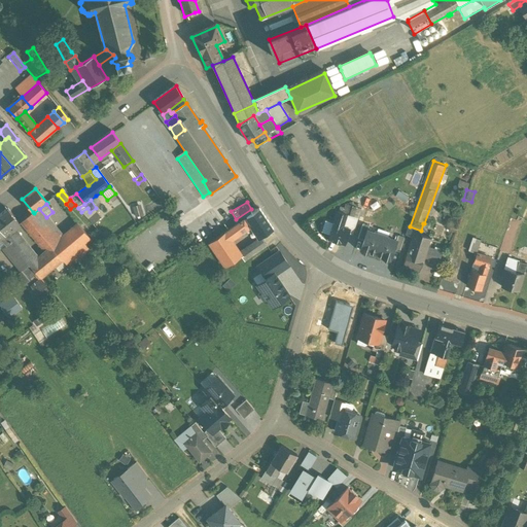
[(142,215),(139,206),(133,208),(136,217),(142,215)]
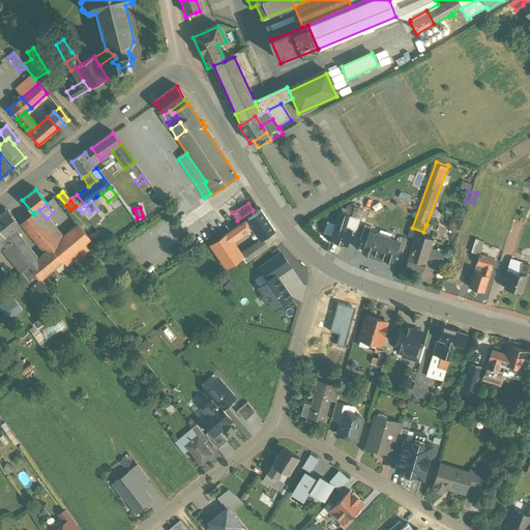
[(362,211),(354,208),(353,211),(348,210),(347,212),(346,215),(350,217),(360,221),(362,211)]
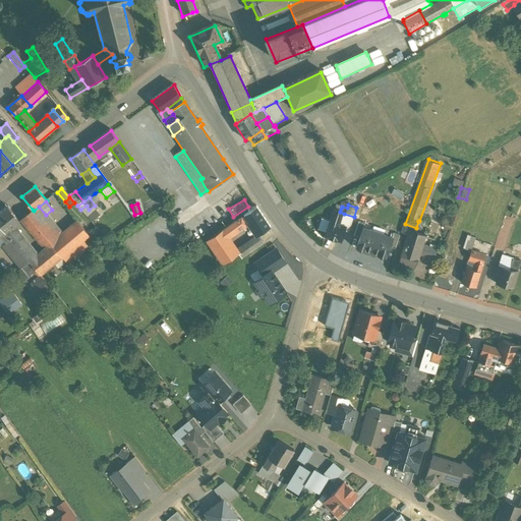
[(46,215),(39,207),(34,211),(33,210),(26,216),(35,225),(50,244),(61,235),(46,215)]
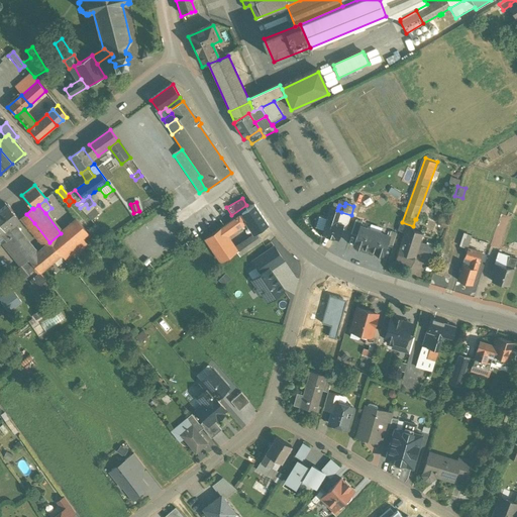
[(19,220),(7,206),(0,211),(0,225),(5,231),(12,225),(19,220)]
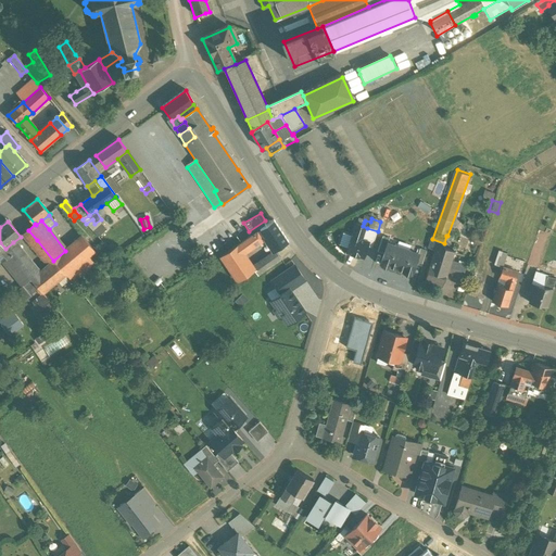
[(288,242),(274,222),(261,230),(265,238),(266,239),(275,252),(288,242)]
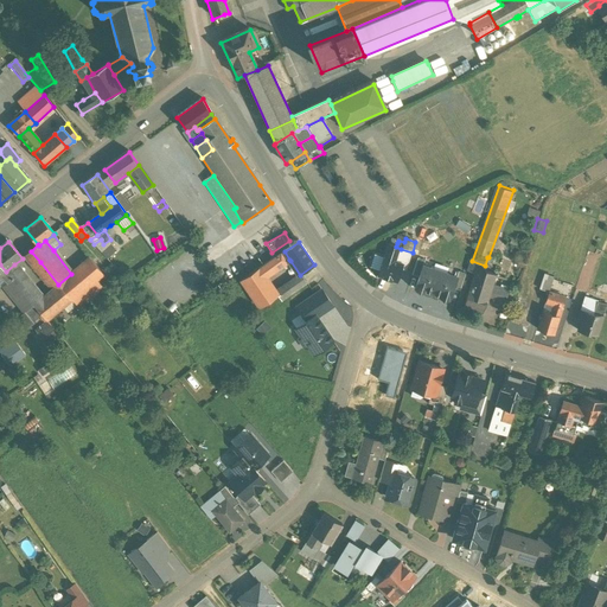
[(389,244),(388,244),(383,259),(396,262),(401,249),(396,247),(389,244)]
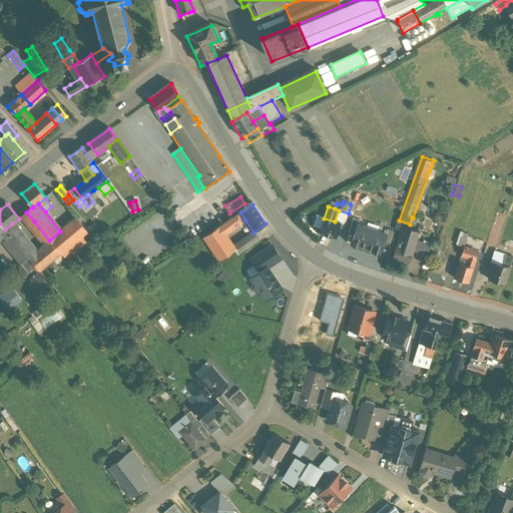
[(87,213),(92,218),(99,212),(94,207),(87,213)]
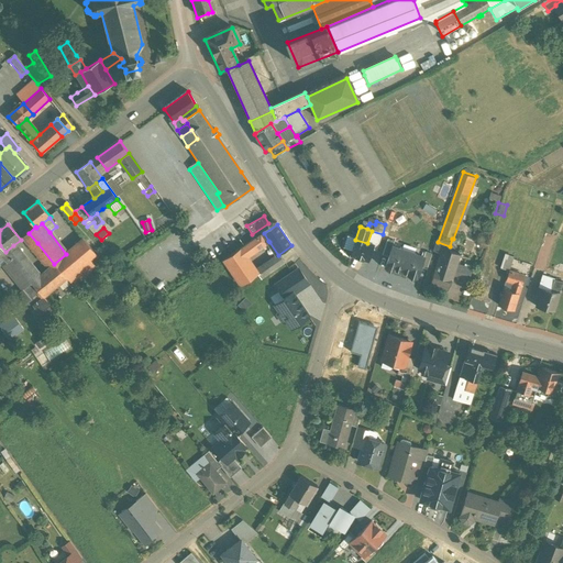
[(383,234),(372,231),(367,243),(374,245),(378,246),(383,234)]
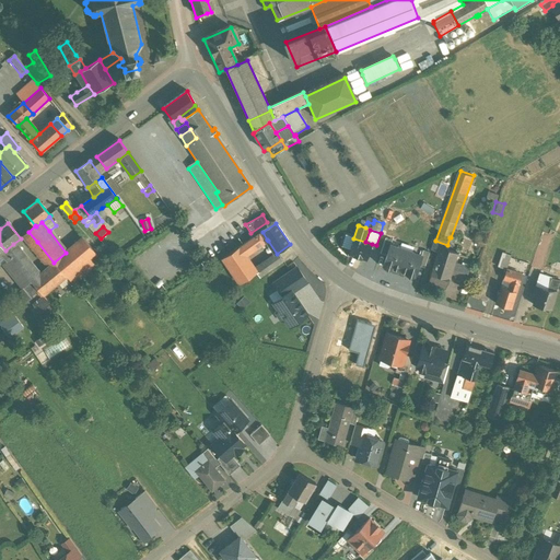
[(263,232),(238,248),(245,257),(260,246),(259,244),(267,240),(263,232)]
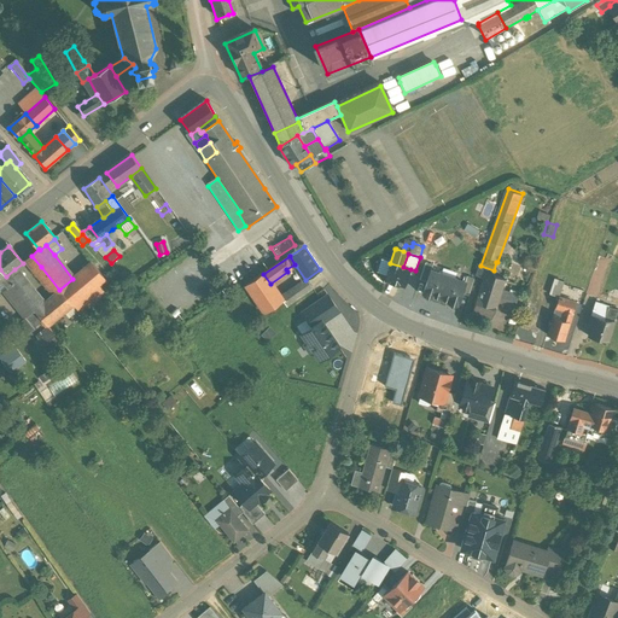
[(549,260),(547,267),(546,266),(543,275),(549,278),(555,262),(549,260)]
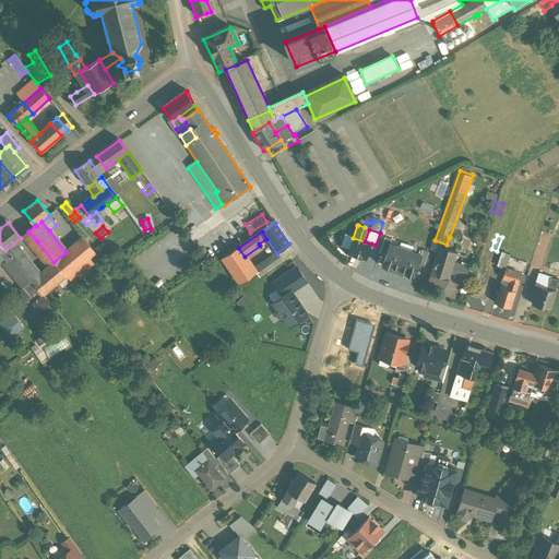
[(66,252),(54,262),(66,276),(95,252),(83,237),(66,252)]
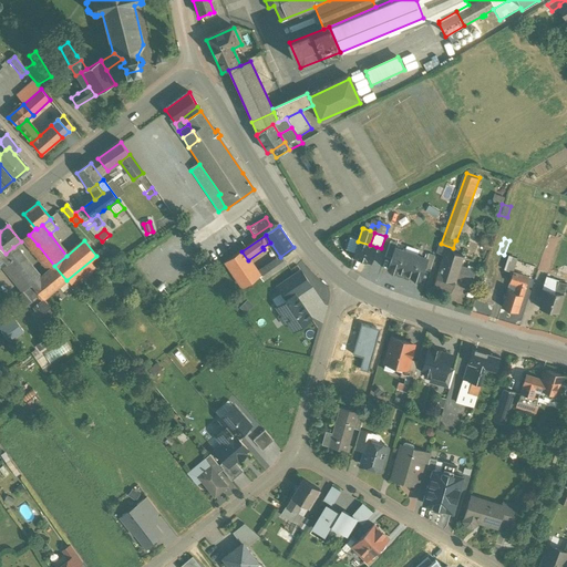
[(370,245),(358,241),(352,258),(371,265),(377,247),(370,245)]
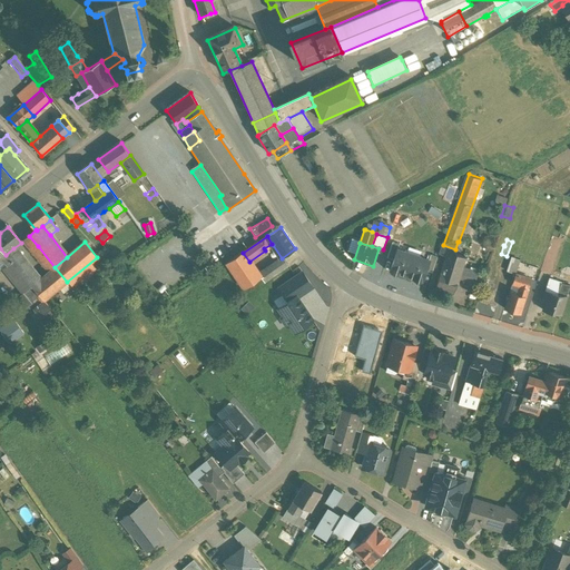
[(392,243),(387,258),(394,261),(397,249),(397,251),(400,245),(392,243)]
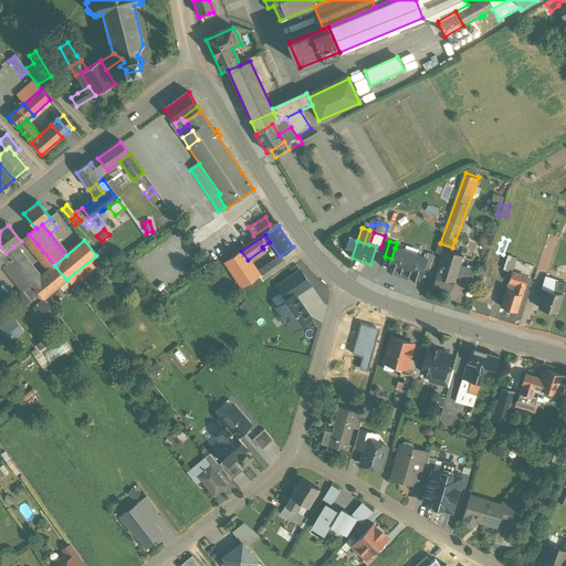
[(54,265),(38,244),(31,250),(49,271),(54,265)]
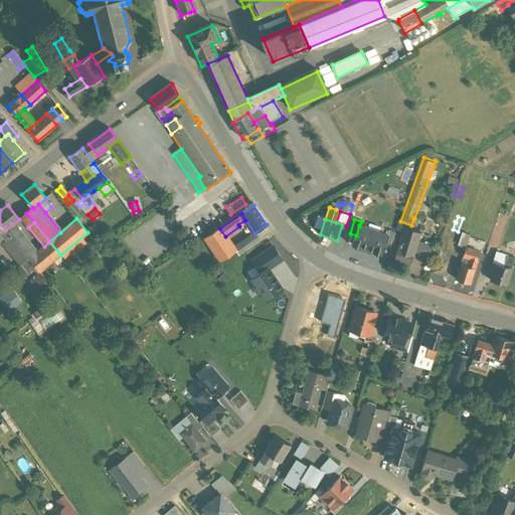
[(17,230),(12,224),(5,230),(28,259),(36,252),(21,233),(17,230)]
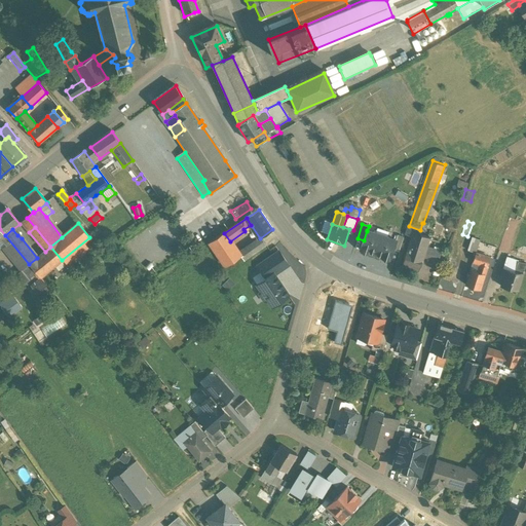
[(367,231),(367,230),(364,240),(361,251),(369,253),(370,252),(382,256),(381,257),(390,260),(393,250),(397,240),(396,240),(367,231)]
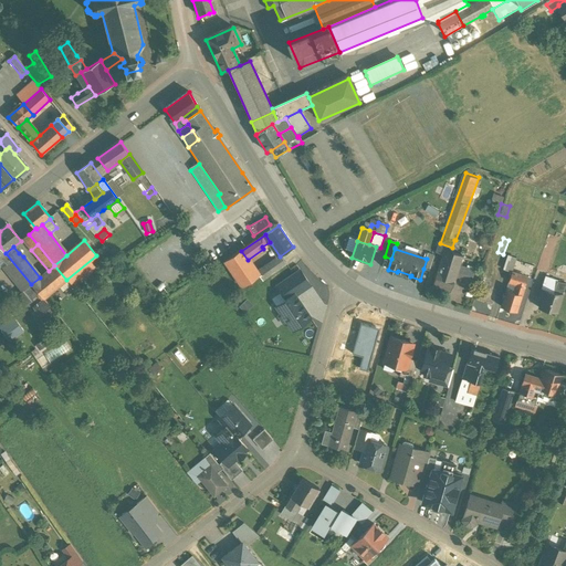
[(462,255),(444,250),(433,284),(451,290),(462,255)]
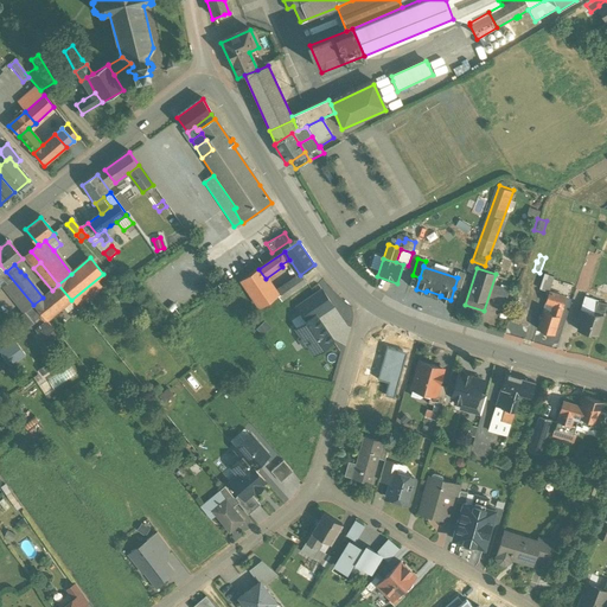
[(266,279),(259,269),(241,281),(260,308),(278,296),(275,292),(266,279)]
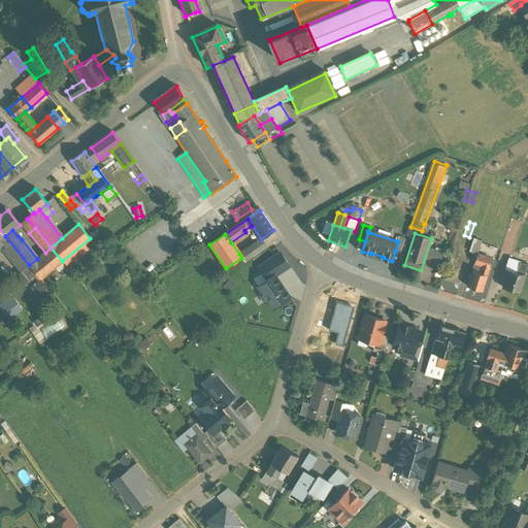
[(29,265),(5,236),(1,239),(7,246),(4,249),(23,271),(22,272),(29,279),(36,273),(29,265)]
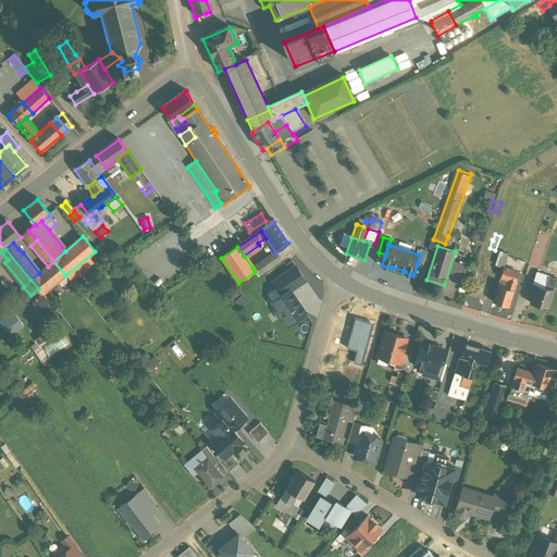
[(428,251),(421,249),(419,255),(420,255),(417,264),(422,267),(428,251)]
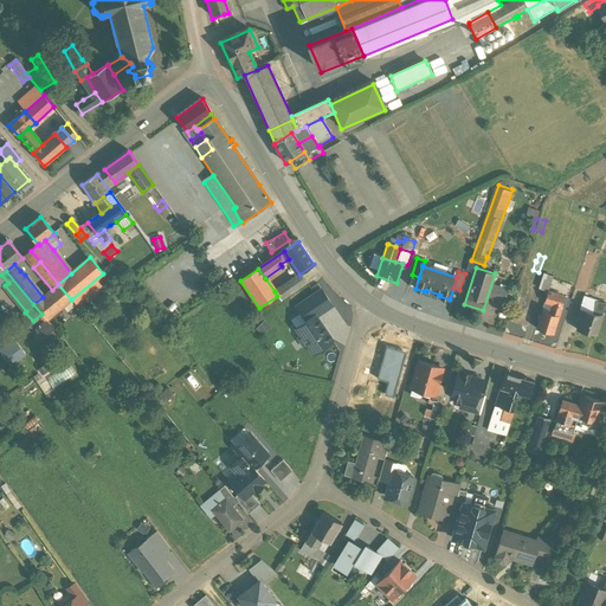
[(300,275),(275,291),(277,296),(281,301),(307,283),(300,275)]
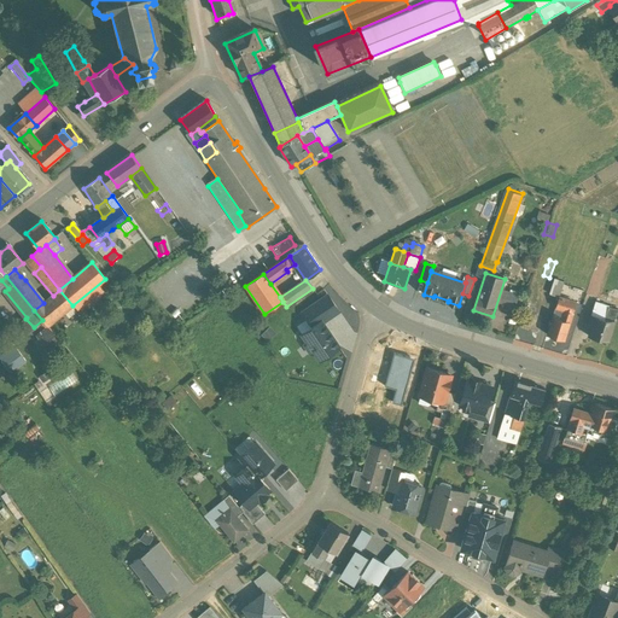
[(564,284),(554,280),(549,295),(558,298),(564,284)]
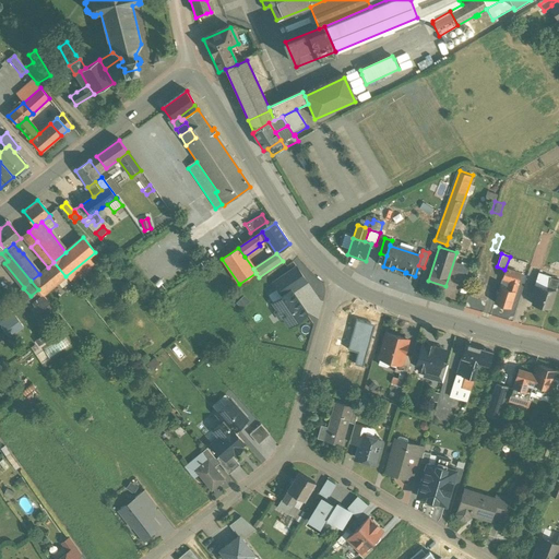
[(39,274),(31,281),(38,289),(43,296),(52,287),(66,276),(54,262),(48,268),(39,274)]
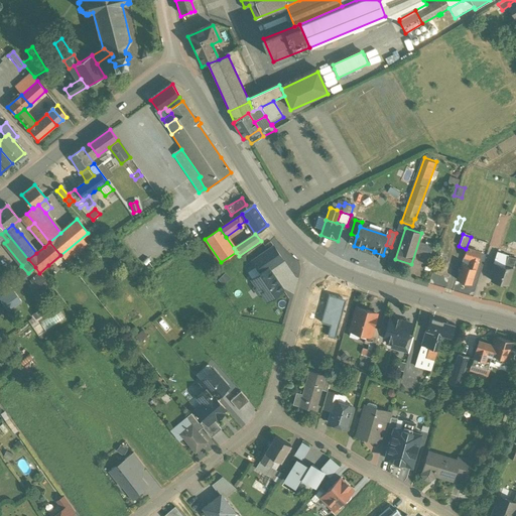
[(431,244),(426,242),(422,253),(428,255),(431,244)]
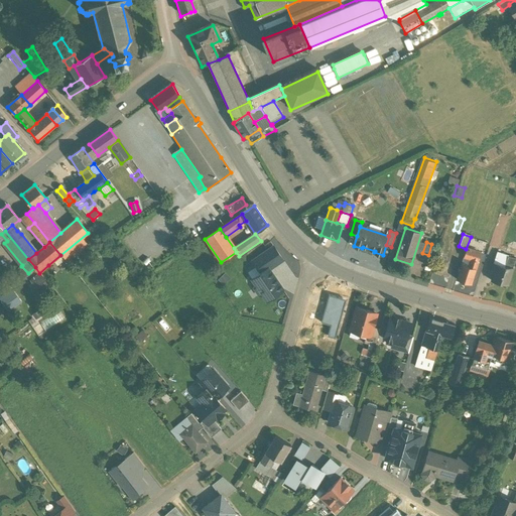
[(274,248),(253,263),(260,274),(268,269),(269,270),(283,261),(274,248)]
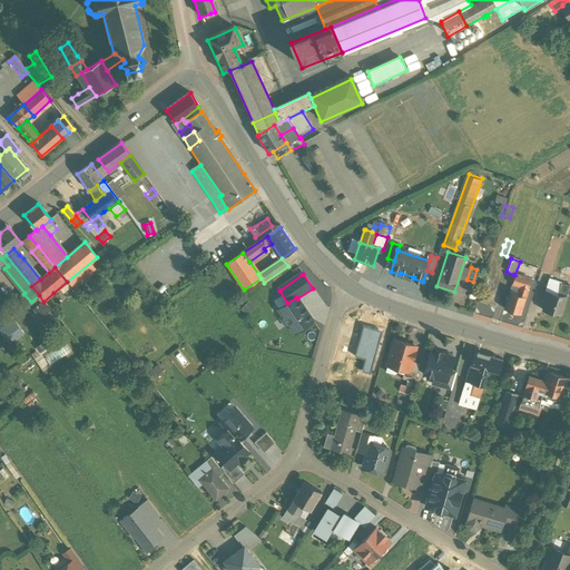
[(531,281),(514,275),(512,284),(519,286),(528,290),(531,281)]
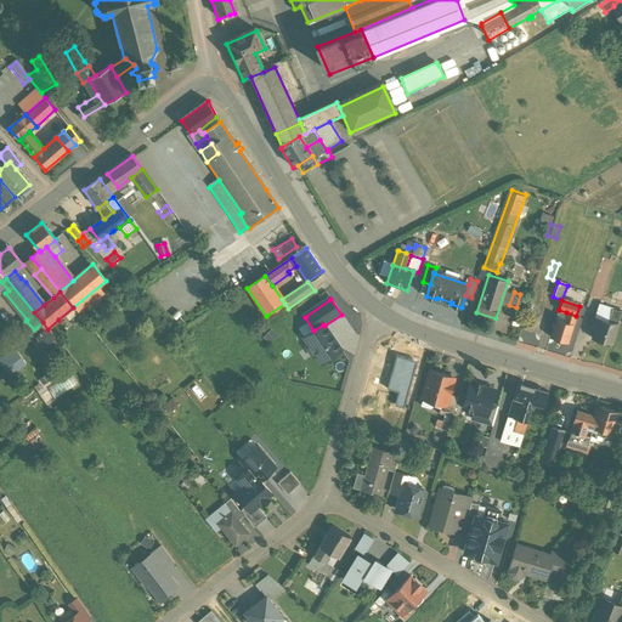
[(612,309),(598,305),(594,317),(608,321),(612,309)]
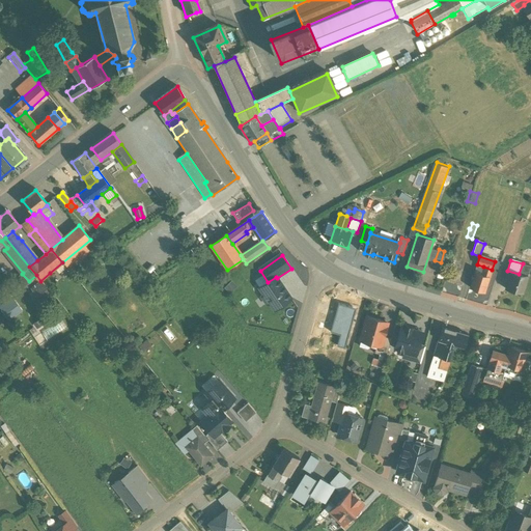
[(530,267),(530,266),(523,263),(519,274),(528,277),(530,267)]
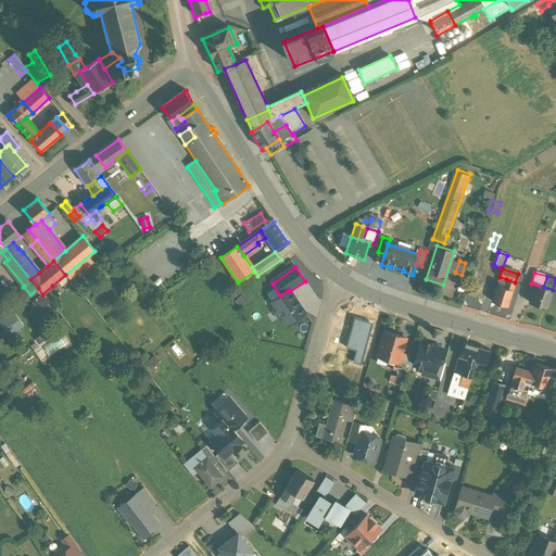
[(506,279),(500,277),(496,285),(504,288),(506,279)]
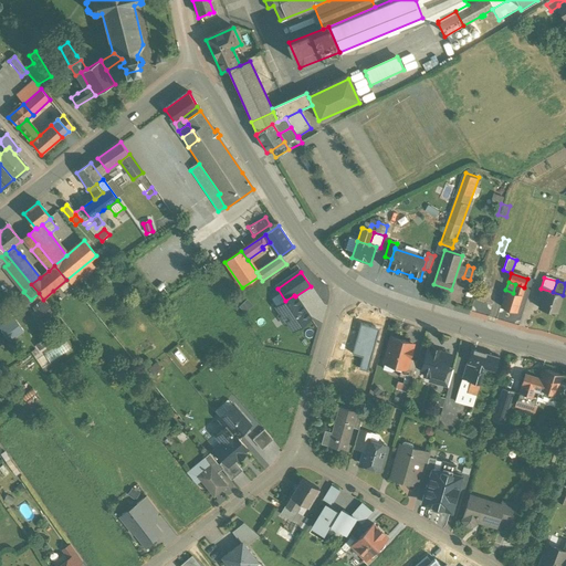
[(524,287),(515,284),(513,293),(522,295),(524,287)]
